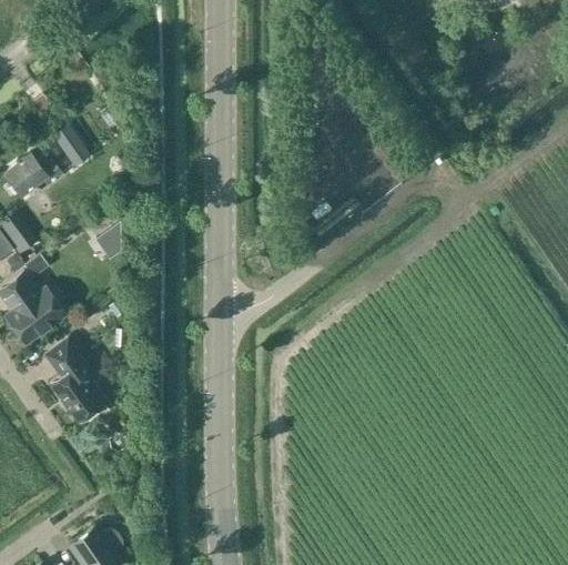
[(68,127),(53,137),(74,165),(89,155),(68,127)]
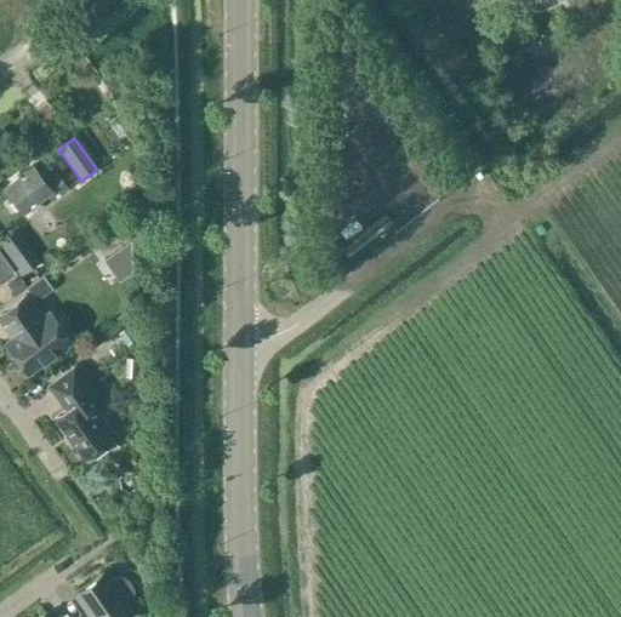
[(39,201),(46,195),(52,204),(68,192),(57,176),(46,184),(33,169),(5,190),(22,213),(27,220),(44,207),(39,201)]
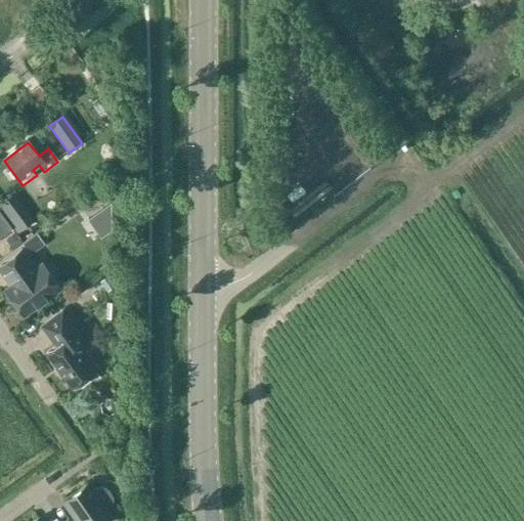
[(105,188),(104,193),(107,197),(113,198),(116,194),(117,190),(114,186),(108,185),(105,188)]
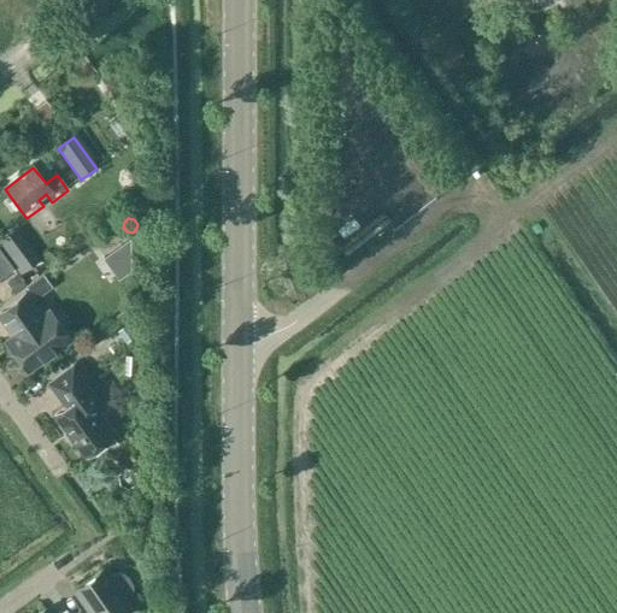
[(0,281),(13,271),(0,252),(0,281)]
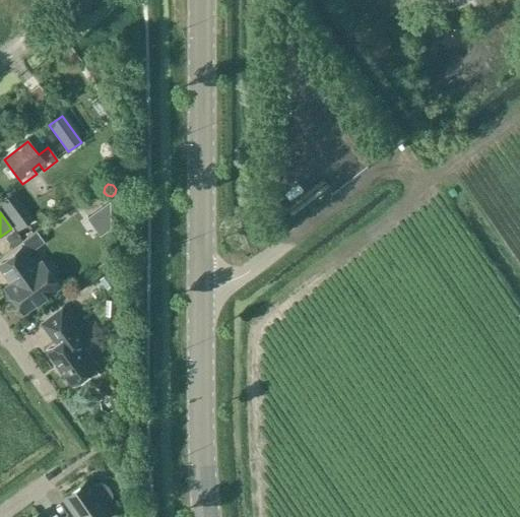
[(25,212),(11,223),(18,233),(33,222),(25,212)]
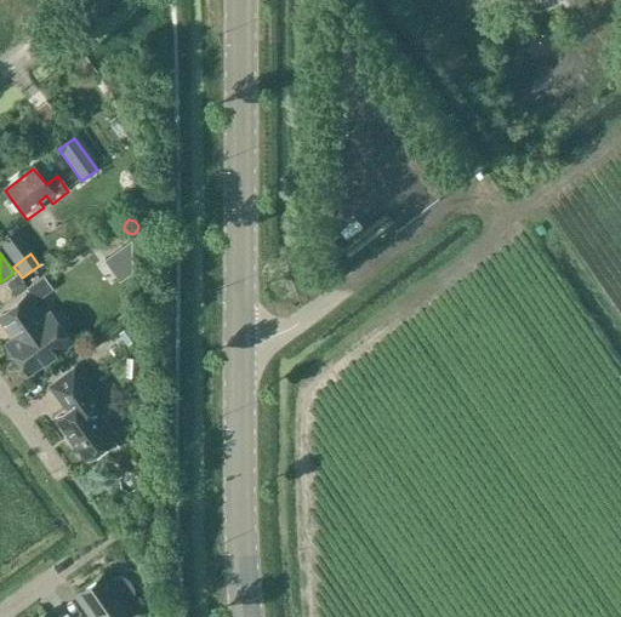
[(18,280),(7,287),(16,300),(27,291),(18,280)]
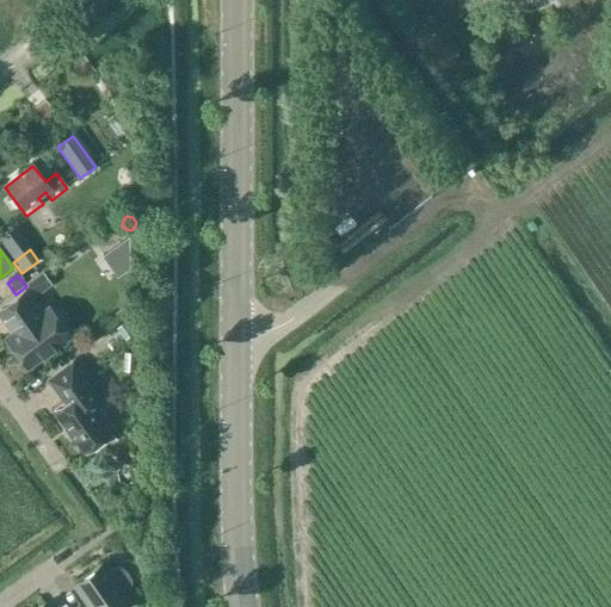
[(43,276),(26,287),(35,299),(51,286),(43,276)]
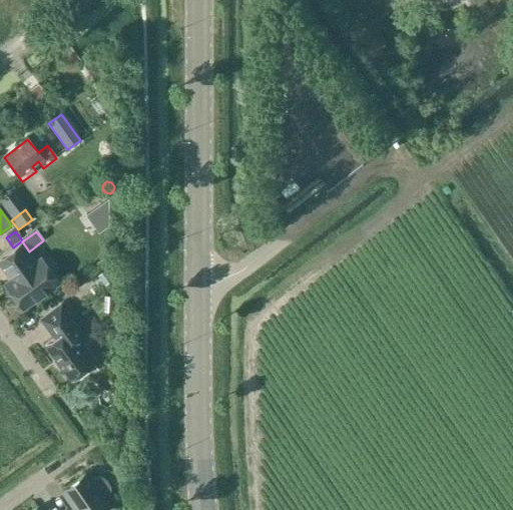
[(0,267),(11,281),(5,286),(23,311),(58,285),(40,260),(34,265),(21,246),(0,261),(0,267)]
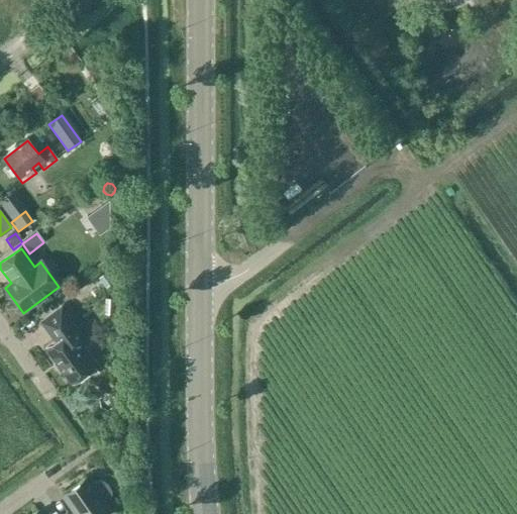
[(55,343),(45,350),(71,385),(94,369),(77,345),(84,339),(61,309),(40,324),(55,343)]
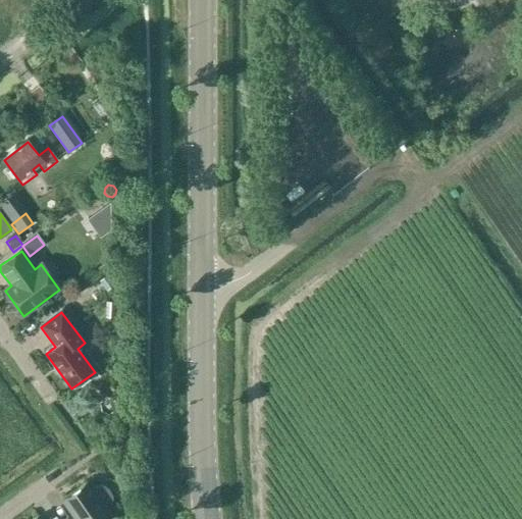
[(109,518),(111,517),(105,509),(111,505),(112,501),(111,498),(110,495),(108,491),(106,489),(103,488),(100,487),(93,490),(88,483),(62,501),(74,518),(109,518)]
